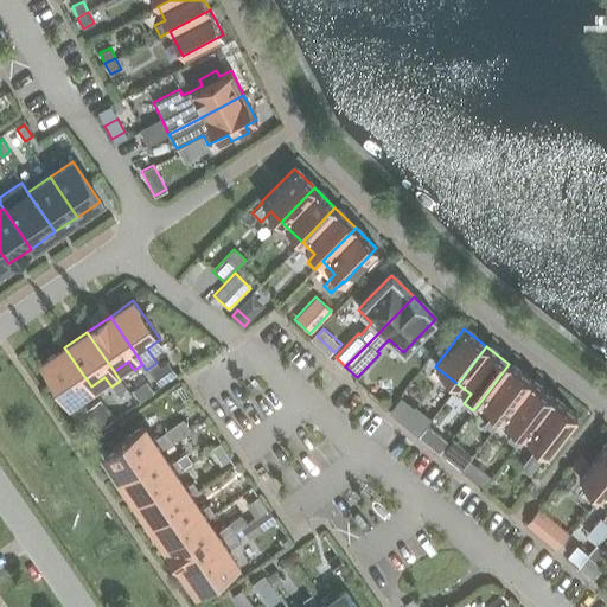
[(91,387),(64,347),(42,363),(68,402),(82,393),(85,397),(94,391),(91,387)]
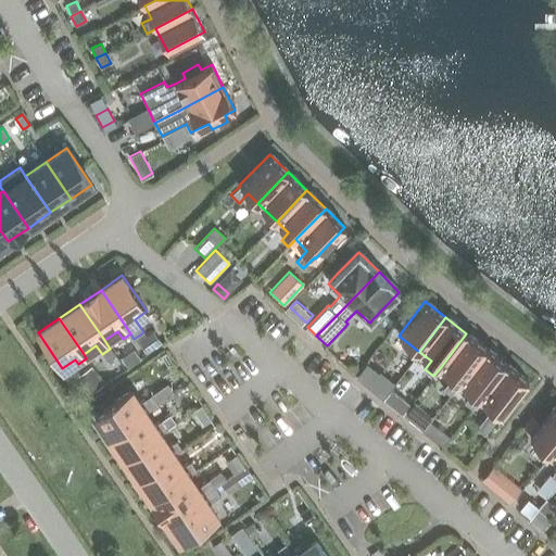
[(161,343),(152,330),(137,341),(146,353),(161,343)]
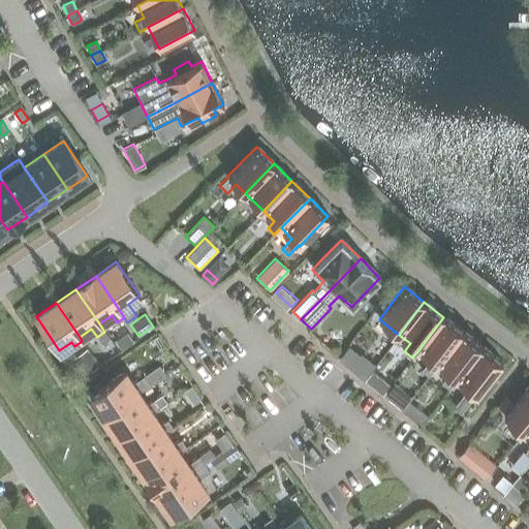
[(429,376),(437,365),(463,332),(443,317),(418,350),(430,359),(421,370),(429,376)]
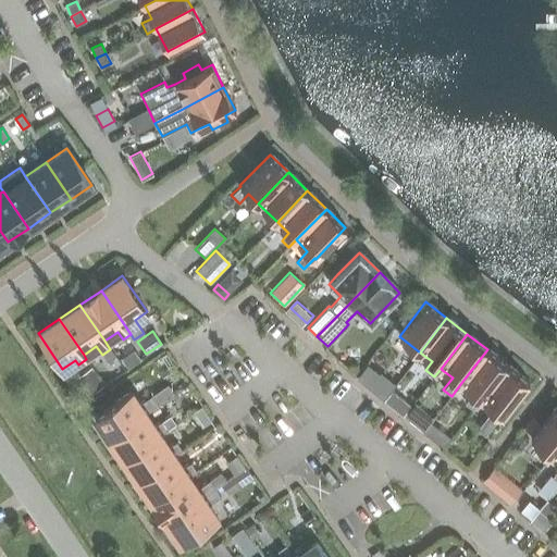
[(472,409),(481,399),(507,366),(487,349),(460,384),(472,394),(465,404),(472,409)]
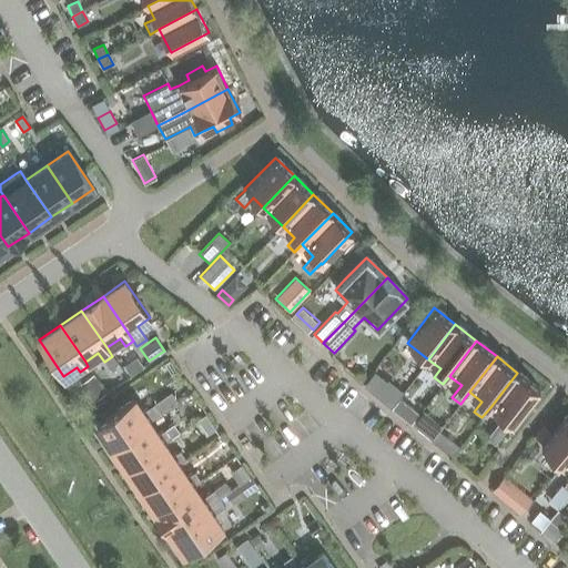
[(131,376),(143,367),(137,357),(124,366),(131,376)]
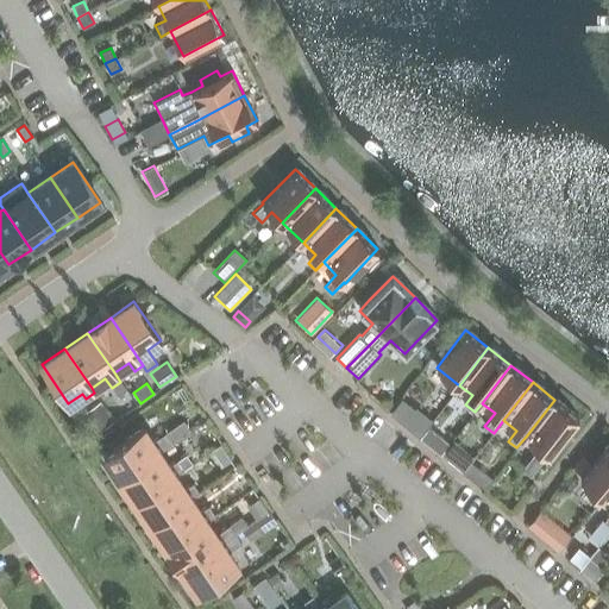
[(548,454),(578,418),(554,400),(526,437),(539,447),(521,470),(531,476),(547,453),(548,454)]
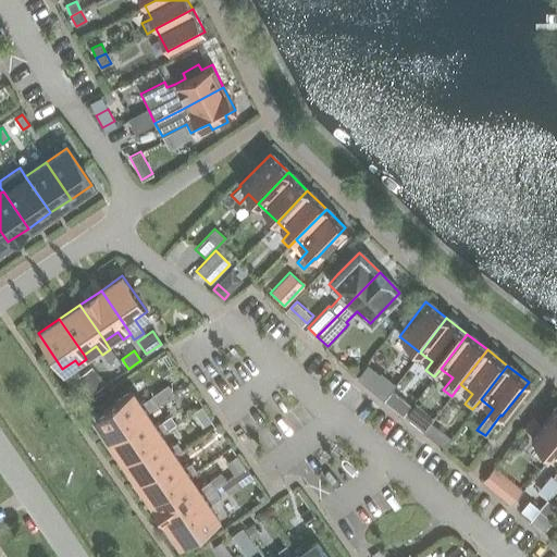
[(90,392),(102,384),(91,368),(79,376),(90,392)]
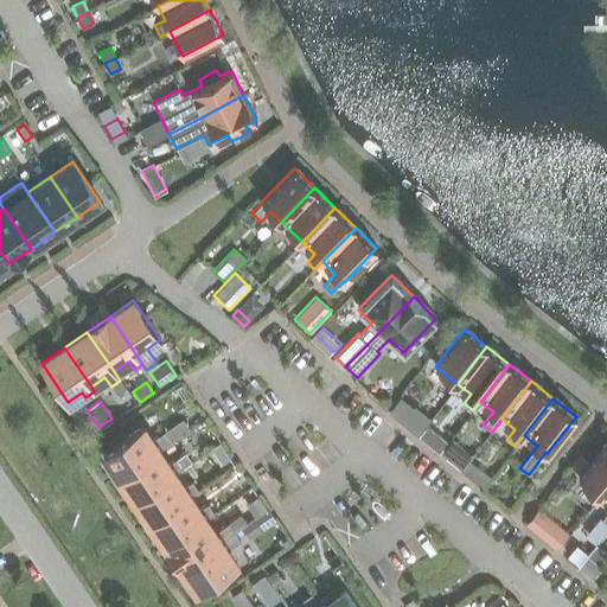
[(394,415),(417,435),(429,421),(404,401),(394,415)]
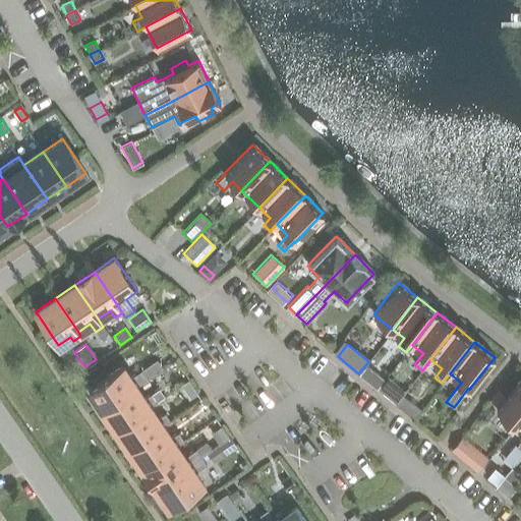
[(157,359),(141,369),(148,379),(163,367),(157,359)]
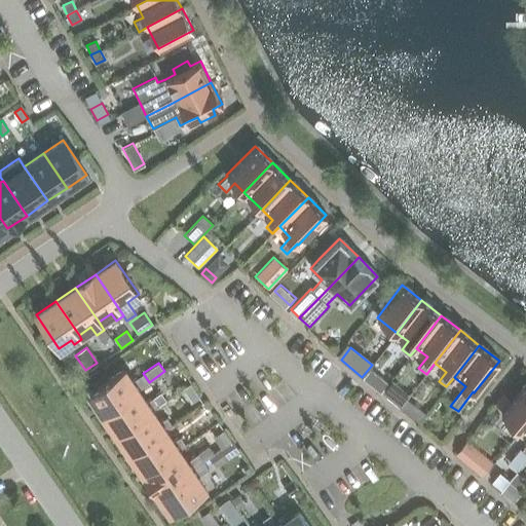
[(137,390),(149,382),(143,373),(130,381),(123,370),(89,393),(103,413),(137,390)]
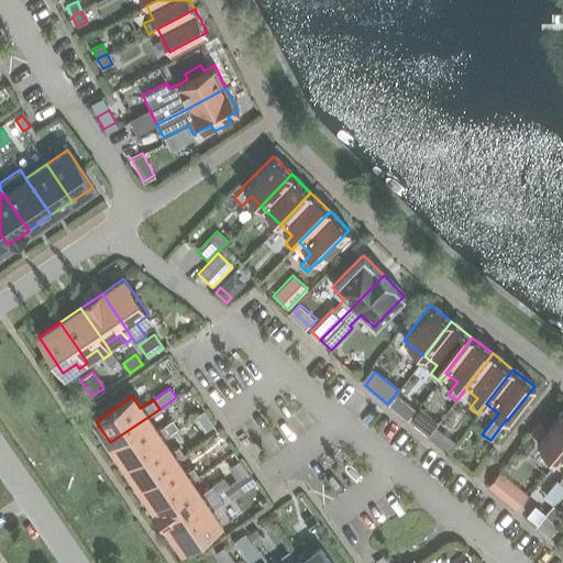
[(397,412),(407,419),(415,410),(405,403),(397,412)]
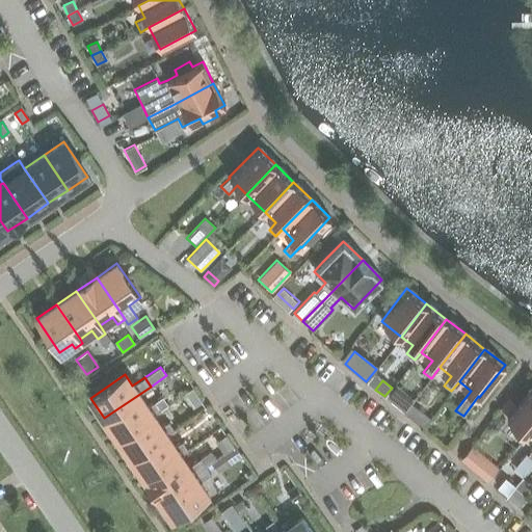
[(531,386),(506,419),(525,434),(531,425),(531,386)]
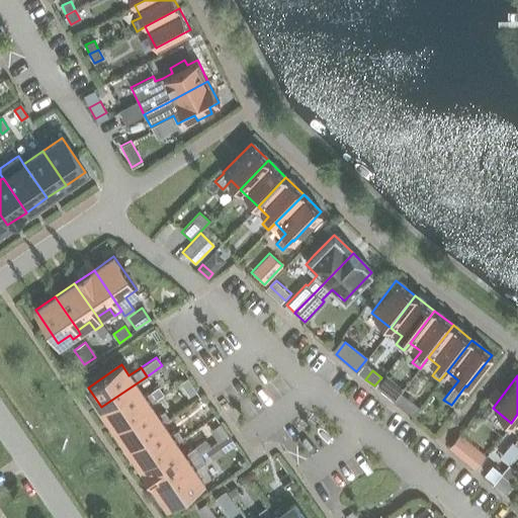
[(188,397),(196,392),(187,377),(179,383),(188,397)]
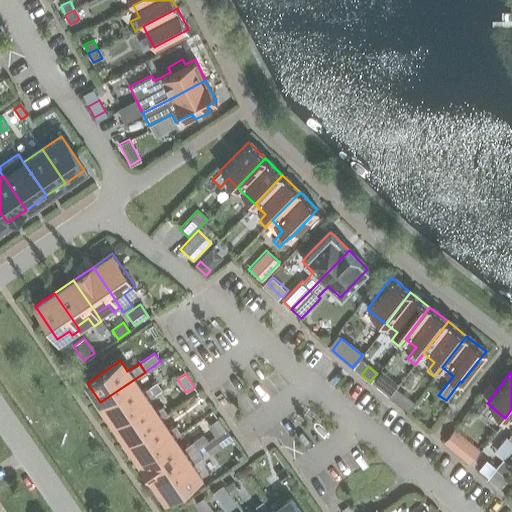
[(374,384),(389,396),(397,386),(382,374),(374,384)]
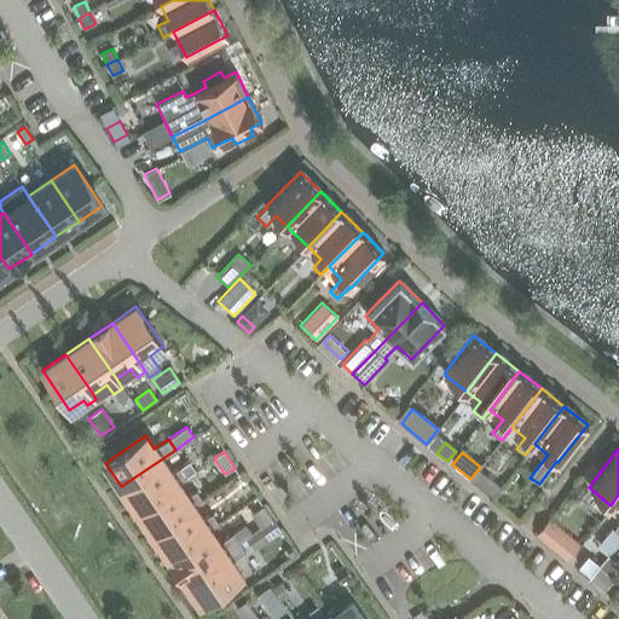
[(171,473),(161,460),(121,486),(137,510),(177,482),(186,476),(180,467),(171,473)]
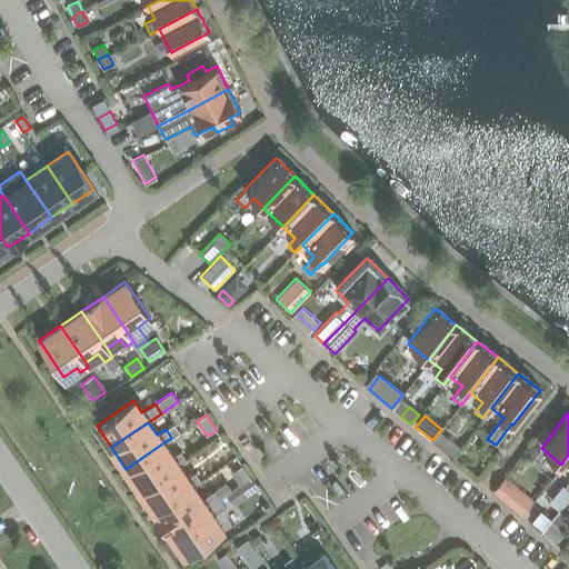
[(449,441),(442,449),(452,457),(458,449),(449,441)]
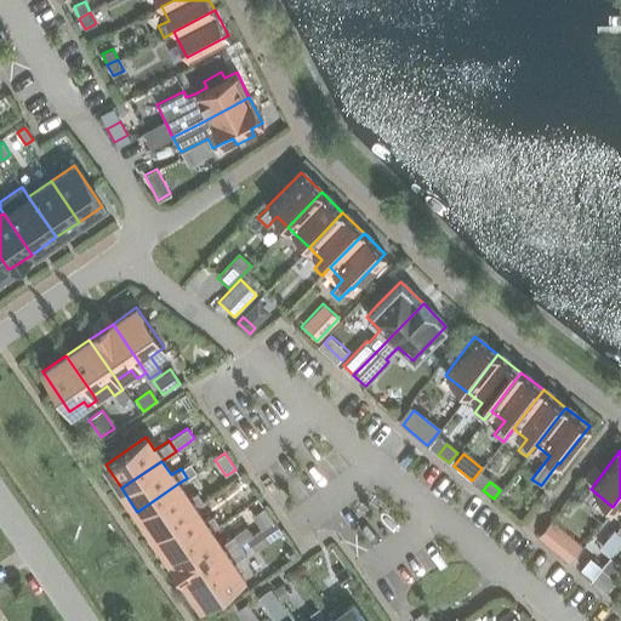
[(137,512),(153,535),(193,508),(203,502),(197,493),(187,499),(177,484),(137,512)]
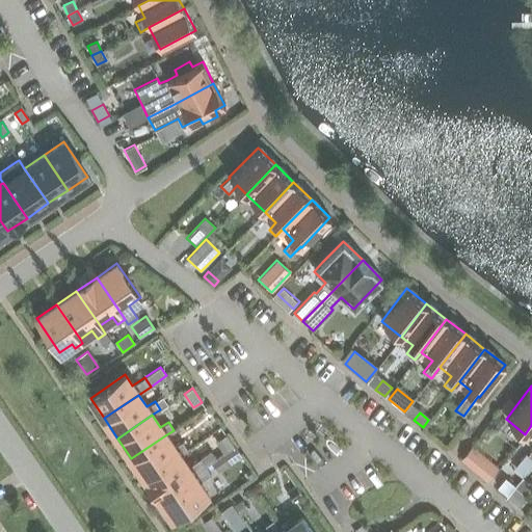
[(213,420),(200,428),(205,435),(218,426),(213,420)]
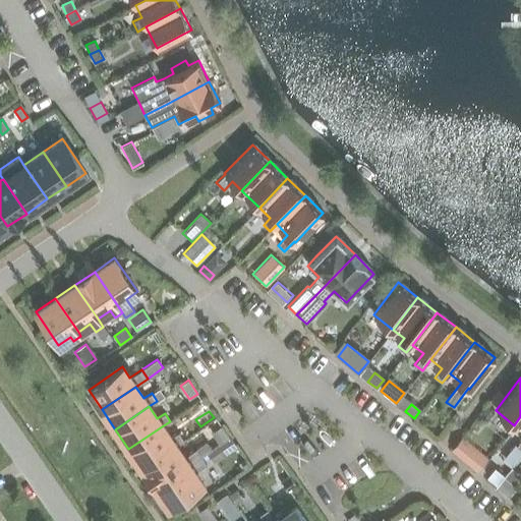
[(128,449),(142,468),(176,446),(184,441),(178,432),(170,439),(162,426),(128,449)]
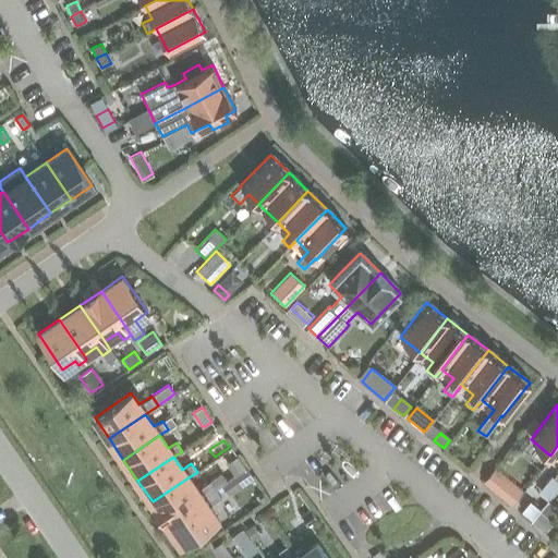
[(495,466),(483,482),(510,506),(523,490),(495,466)]
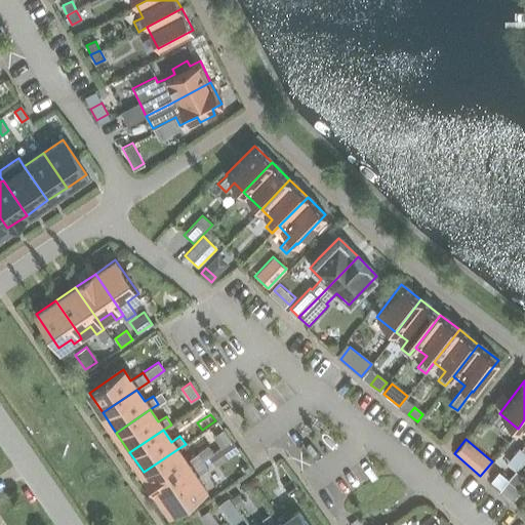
[(232,440),(217,450),(225,459),(238,450),(232,440)]
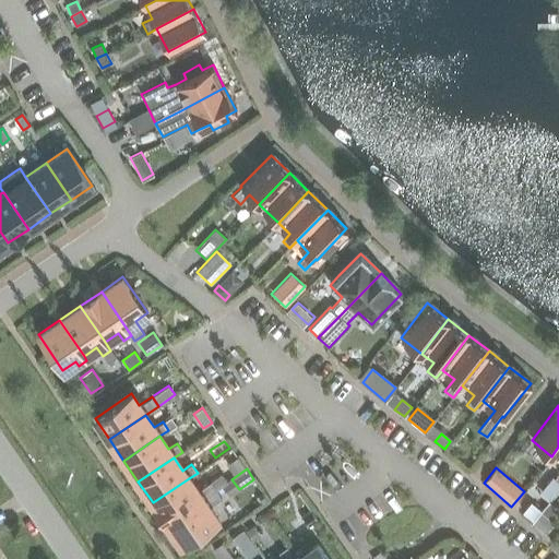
[(222,474),(210,483),(215,490),(227,483),(222,474)]
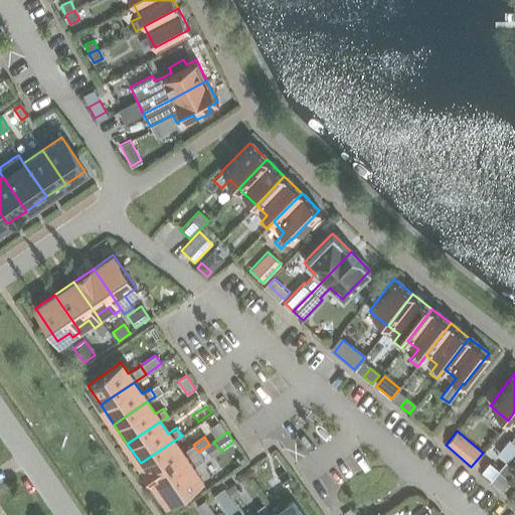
[(181,452),(174,441),(141,463),(154,483),(187,460),(198,452),(193,445),(181,452)]
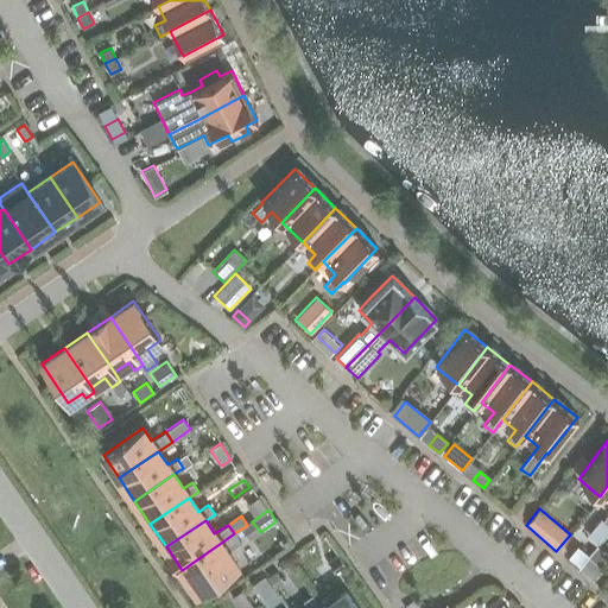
[(195,590),(197,593),(201,590),(236,567),(227,552),(240,543),(234,533),(221,543),(182,570),(195,590)]
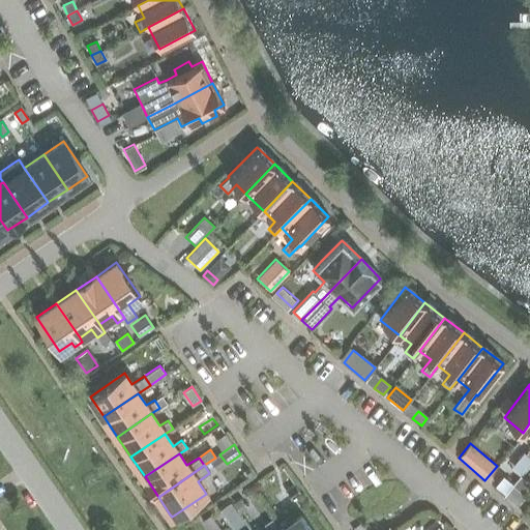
[(512,483),(499,473),(492,482),(504,494),(512,483)]
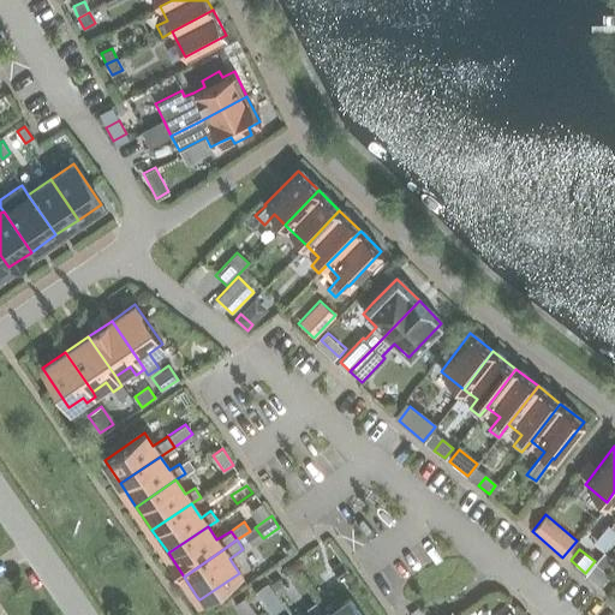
[(347,572),(341,563),(333,569),(339,578),(347,572)]
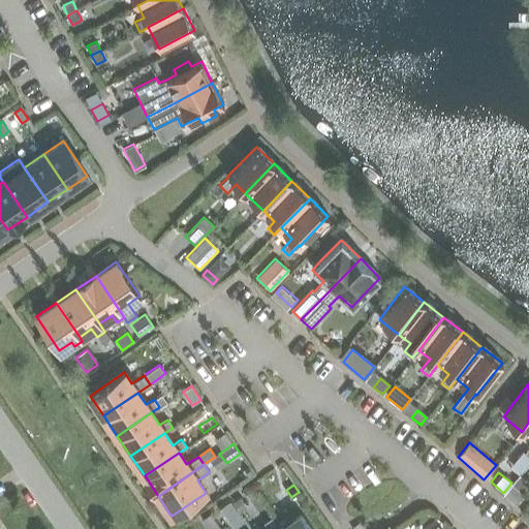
[(511,485),(503,495),(517,505),(525,495),(511,485)]
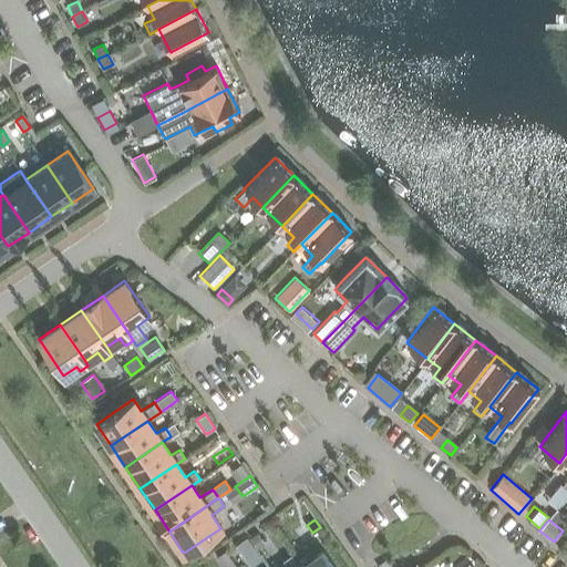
[(264,543),(257,534),(250,539),(257,548),(264,543)]
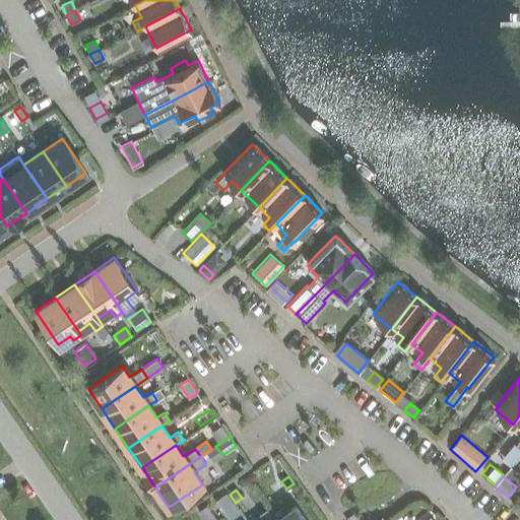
[(232,501),(225,493),(215,500),(221,508),(232,501)]
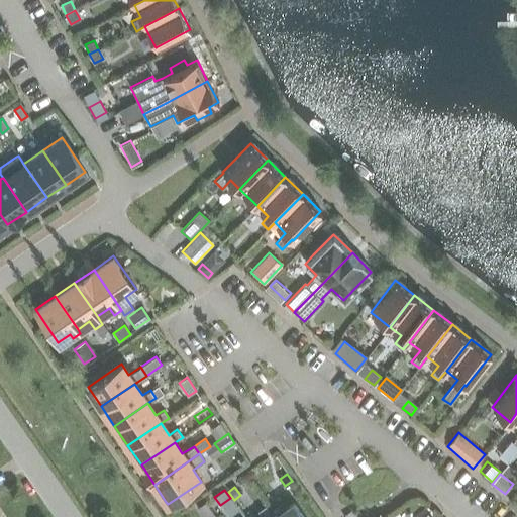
[(210,511),(205,503),(198,508),(203,516),(210,511)]
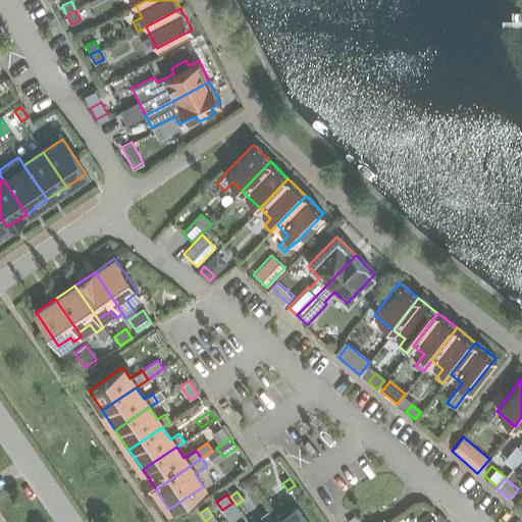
[(273,519),(275,521),(305,521),(296,509),(283,517),(280,514),(273,519)]
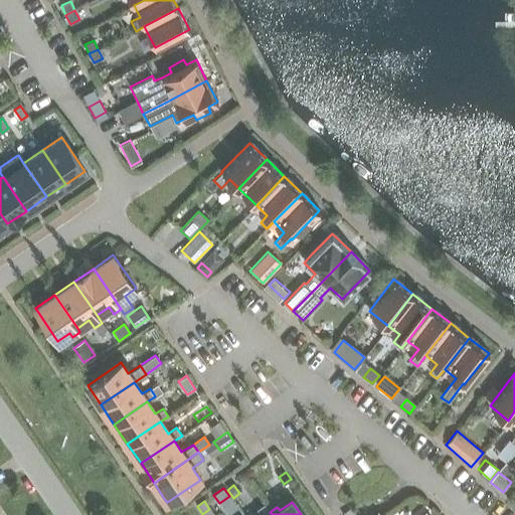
[(272,514),(270,512),(264,504),(256,509),(261,514),(272,514)]
